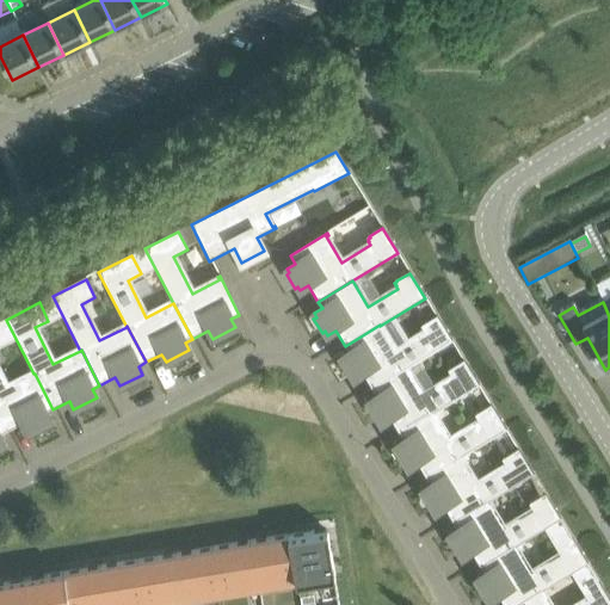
[(407,370),(451,343),(437,318),(424,326),(421,327),(423,329),(423,331),(424,334),(395,351),(380,326),(380,325),(345,346),(349,352),(340,358),(355,380),(363,375),(373,390),(406,370),(407,370)]
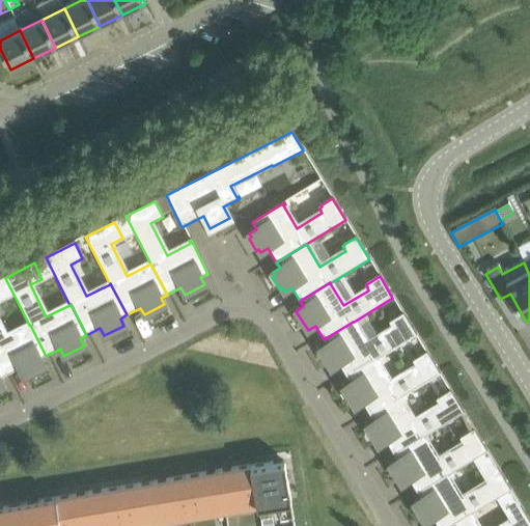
[(46,356),(30,325),(29,325),(6,337),(0,325),(0,300),(1,299),(0,296),(0,365),(5,377),(20,369),(23,377),(44,366),(39,359),(46,356)]
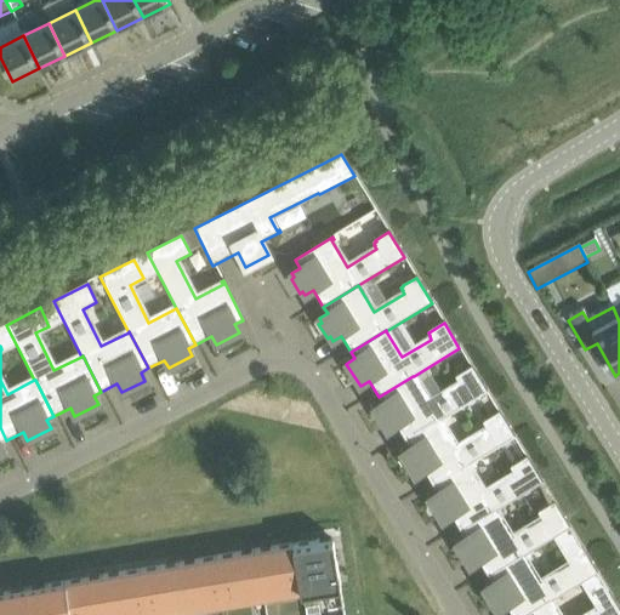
[(487,393),(471,368),(458,376),(459,376),(456,379),(458,380),(456,381),(459,385),(430,403),(414,376),(413,376),(379,397),(382,404),(374,409),(376,413),(374,415),(382,428),(385,427),(387,431),(396,426),(405,442),(441,421),(487,393)]
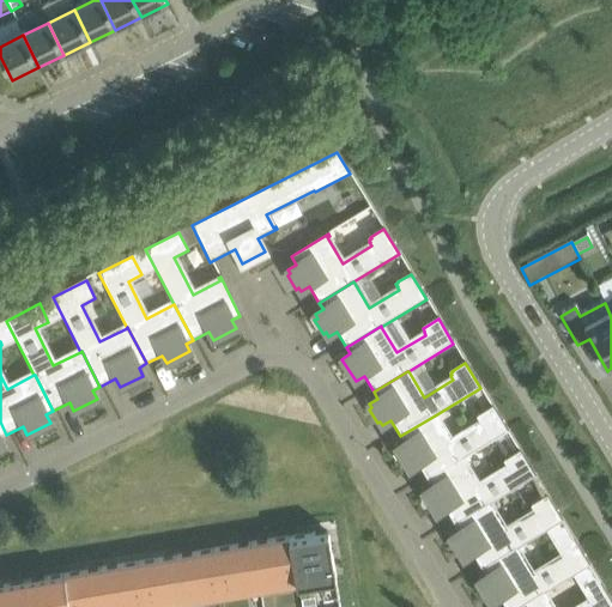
[(462,460),(508,433),(492,407),(479,416),(479,417),(477,418),(478,420),(480,424),(450,442),(435,416),(400,436),(404,443),(397,448),(399,451),(395,454),(404,468),(407,466),(410,471),(418,465),(428,481),(462,460)]
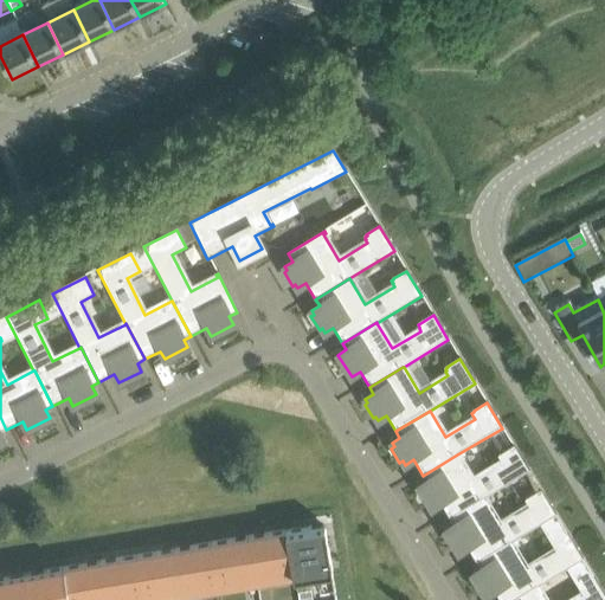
[(484,500),(528,472),(513,447),(501,455),(501,456),(499,457),(500,459),(499,459),(501,463),(472,481),(457,455),(423,476),(426,482),(418,486),(432,509),(439,504),(449,520),(483,498),(484,500)]
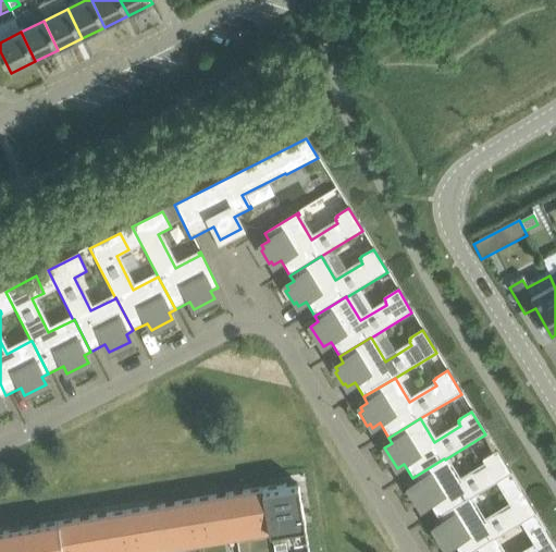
[(469,500),(510,475),(496,452),(484,460),(485,460),(483,461),(484,463),(483,464),(485,467),(459,482),(445,460),(444,458),(412,478),(417,483),(409,489),(421,508),(429,504),(437,518),(469,500)]
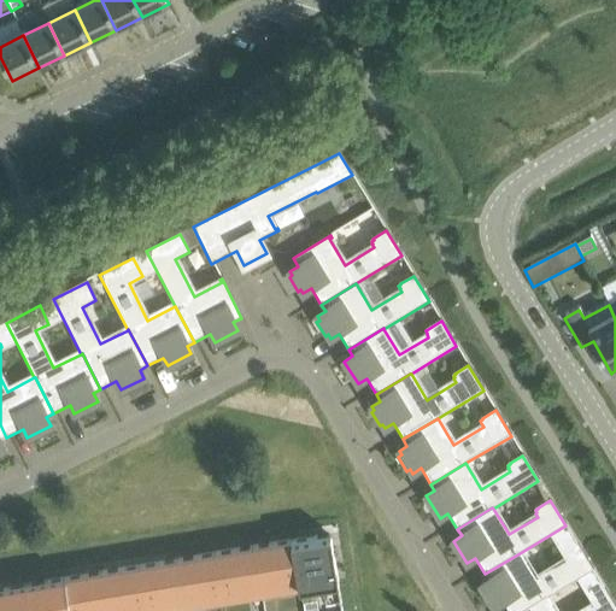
[(330,538),(292,544),(300,592),(336,586),(338,586),(330,538)]
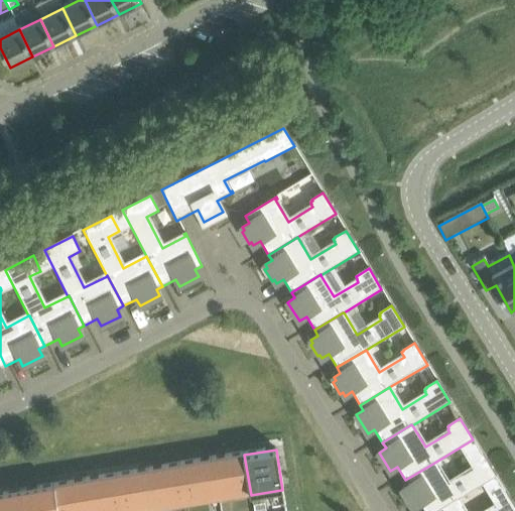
[(244,455),(213,461),(219,500),(251,495),(244,455)]
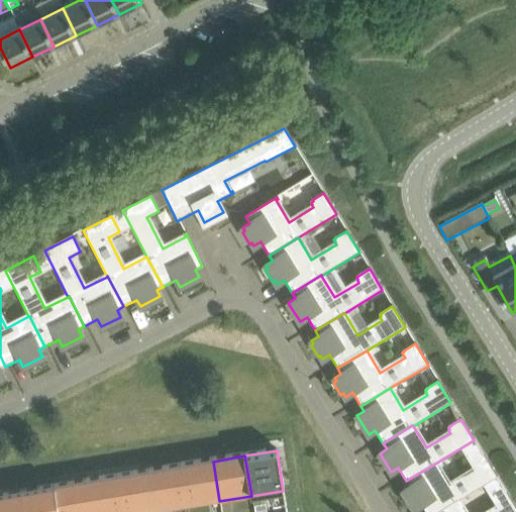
[(458,501),(497,478),(484,456),(473,464),(471,466),(472,467),(472,468),(474,471),(448,486),(435,464),(406,481),(409,487),(403,491),(414,509),(421,505),(424,511),(439,511),(458,501)]
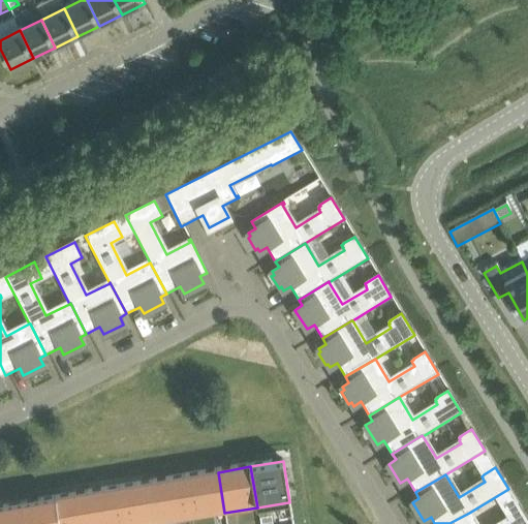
[(218,472),(185,478),(192,519),(224,513),(218,472)]
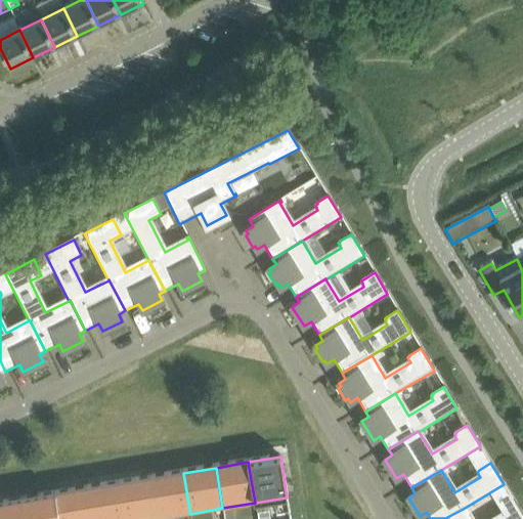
[(190,513),(183,472),(150,478),(158,518),(190,513)]
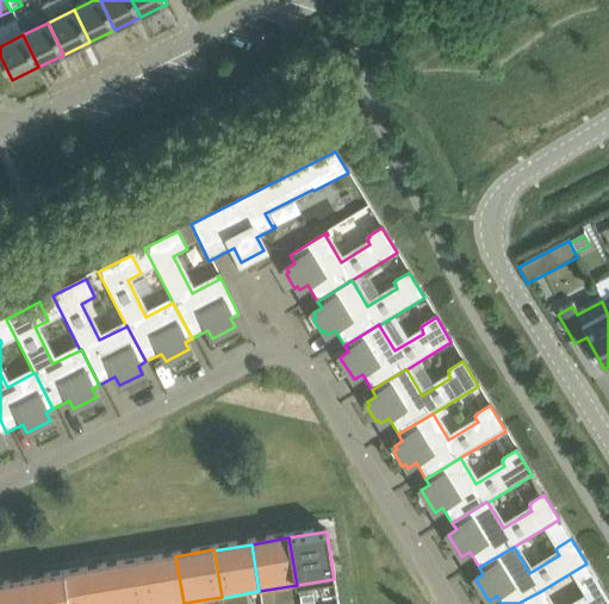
[(184,603),(175,556),(138,562),(145,603),(184,603)]
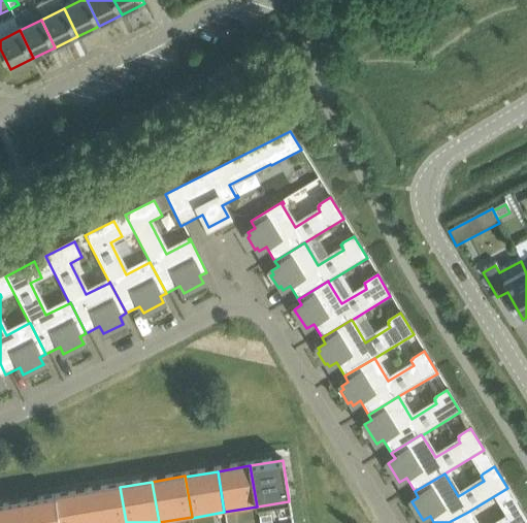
[(126,522),(120,487),(88,493),(92,522),(126,522)]
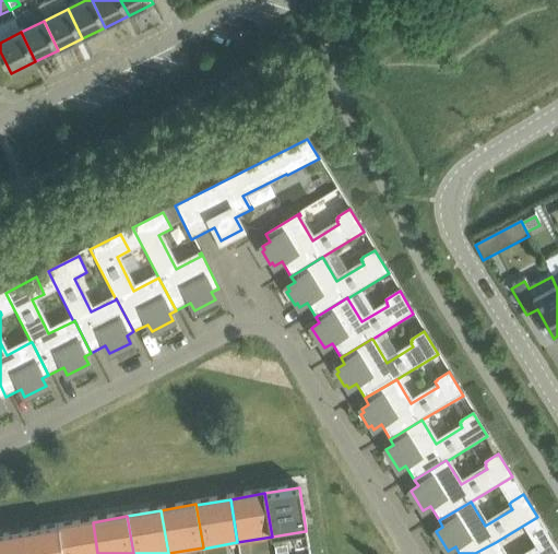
[(97,553),(93,522),(58,528),(62,553),(97,553)]
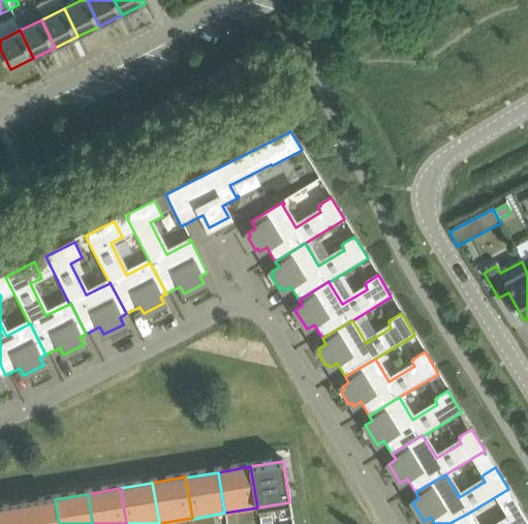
[(59,523),(55,499),(23,505),(26,523),(59,523)]
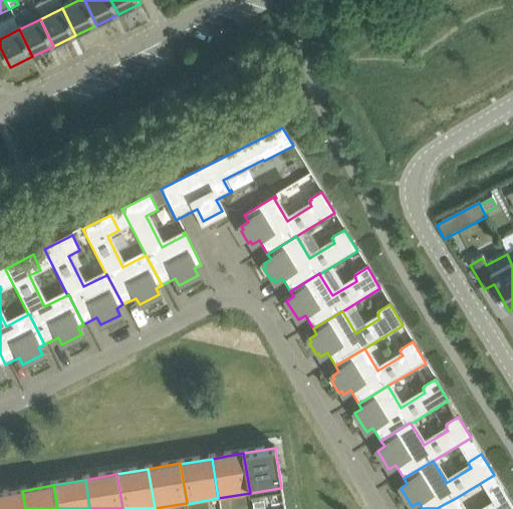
[(25,508),(22,491),(0,494),(0,508),(25,508)]
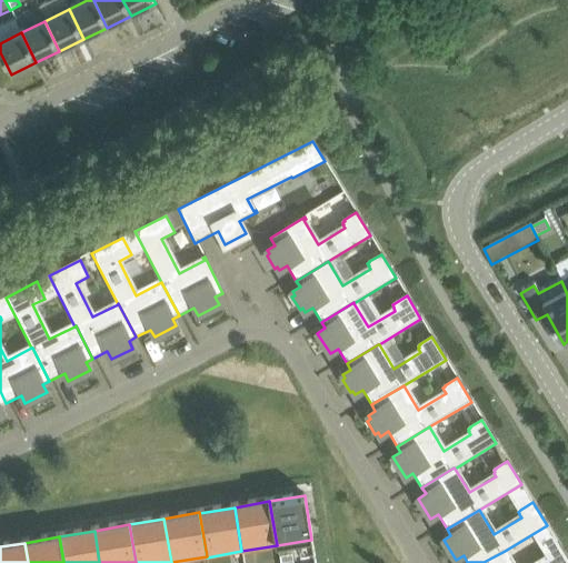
[(567,562),(567,561),(557,543),(545,551),(546,552),(544,553),(545,555),(544,555),(546,559),(539,562),(511,562),(505,551),(484,562),(567,562)]
